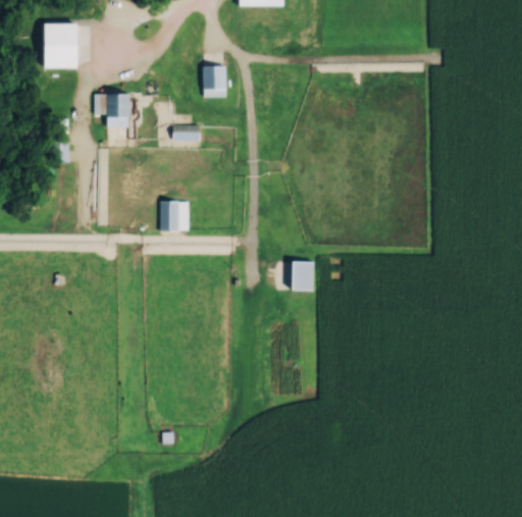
[(42,68),(84,68),(84,23),(42,23),(42,68)]
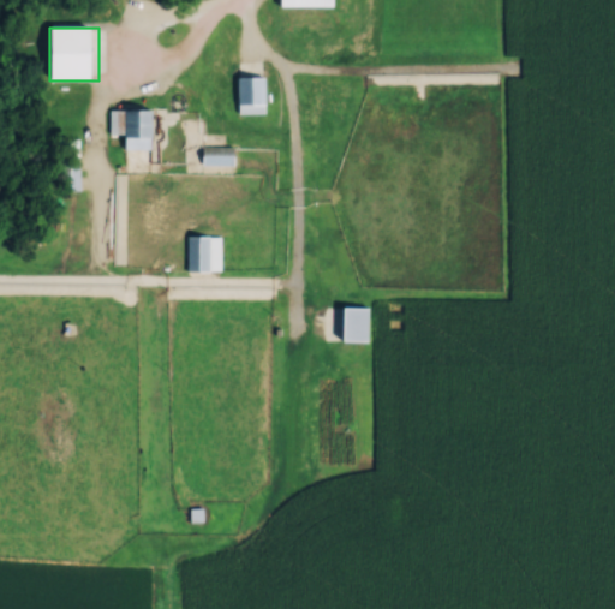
[(272,114),(272,78),(240,78),(240,115),(272,114)]
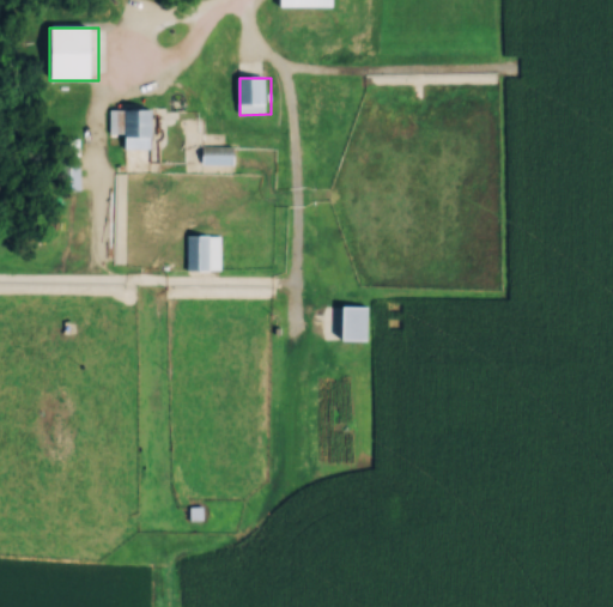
[(156,110),(109,110),(109,135),(127,135),(127,151),(156,151),(156,110)]
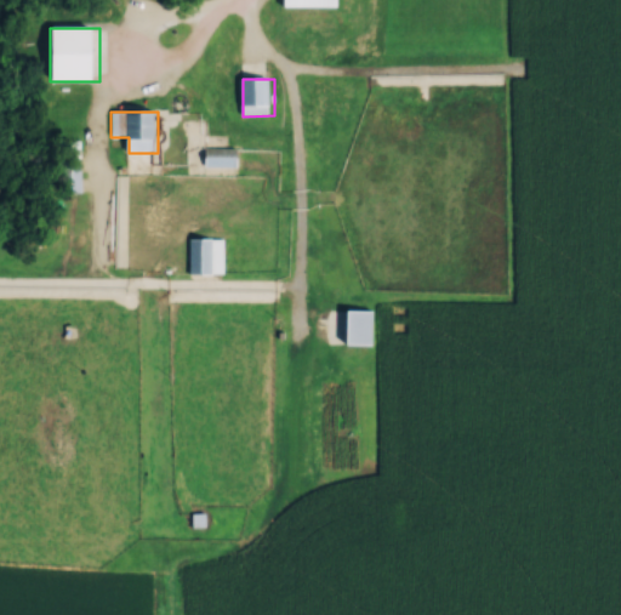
[(209,168),(243,168),(243,149),(209,149),(209,168)]
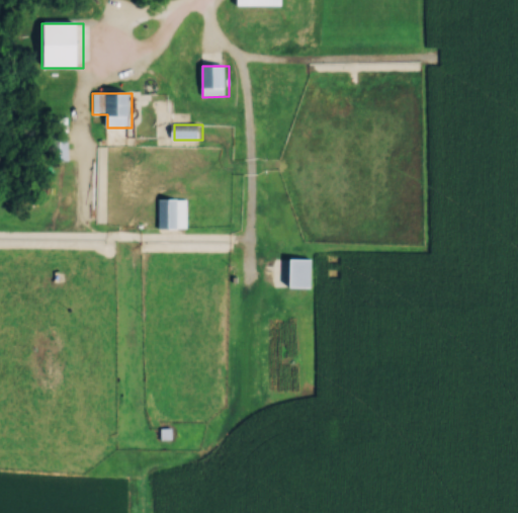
[(188,228),(188,198),(160,198),(160,228),(188,228)]
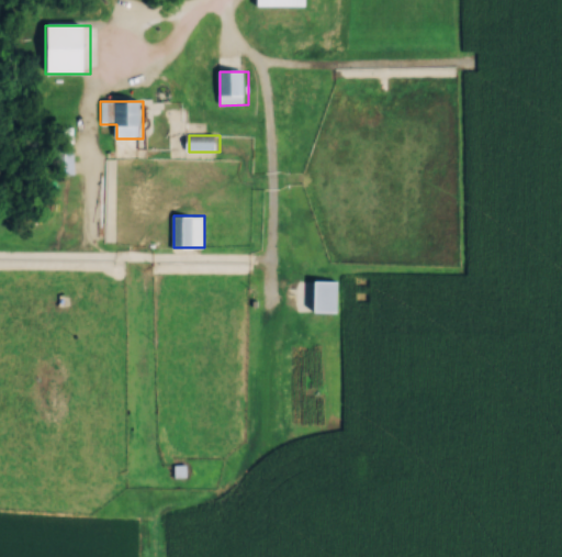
[(339,280),(318,280),(318,313),(339,313),(339,280)]
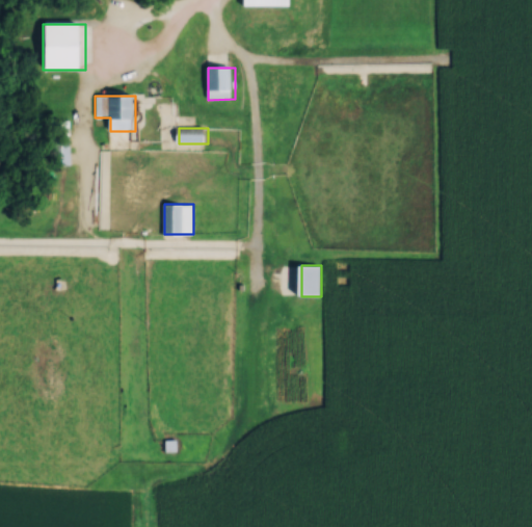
[(180,441),(166,441),(166,452),(180,452),(180,441)]
